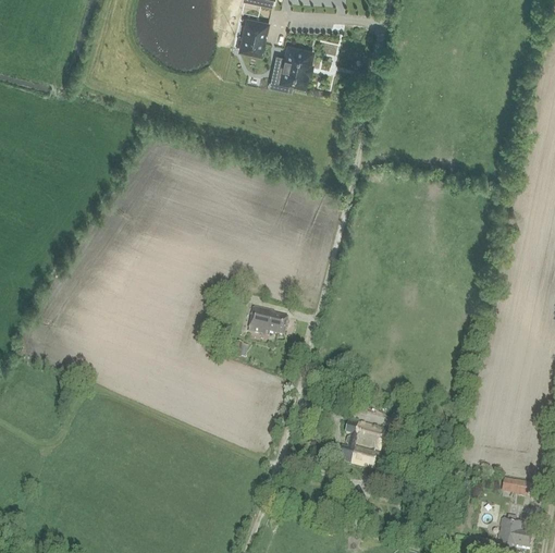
[(236,48),(260,53),(268,19),(244,14),(236,48)]
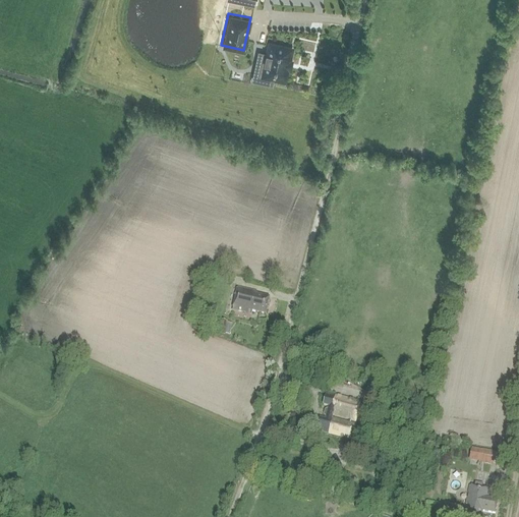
[(262,72),(282,76),(288,47),(269,42),(266,57),(263,59),(261,67),(263,70),(262,72)]
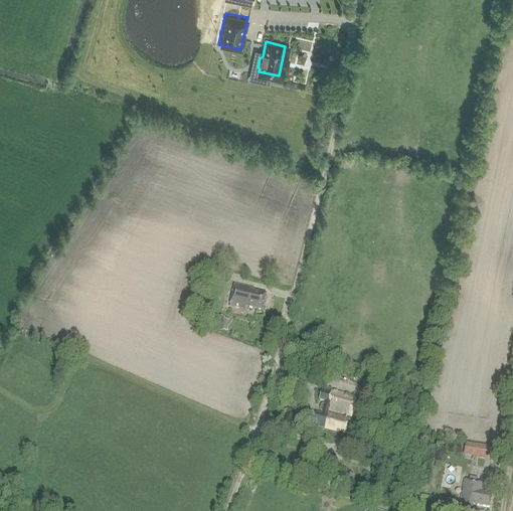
[(261,307),(264,290),(250,287),(251,285),(232,280),(228,302),(246,306),(247,304),(261,307)]
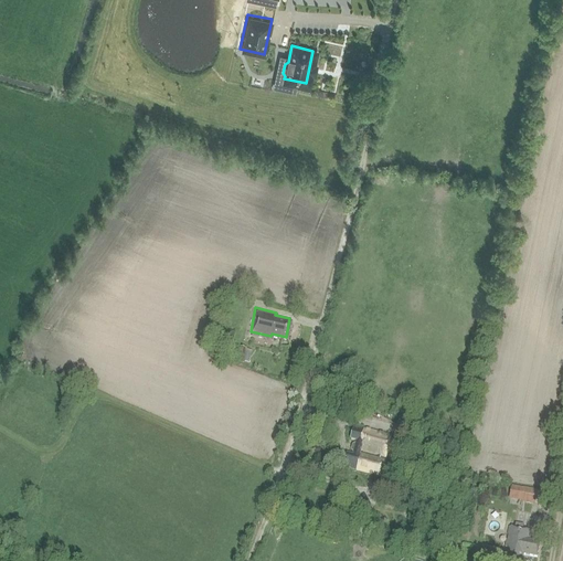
[(244,345),(236,342),(236,343),(233,342),(230,355),(247,359),(250,347),(244,346),(244,345)]
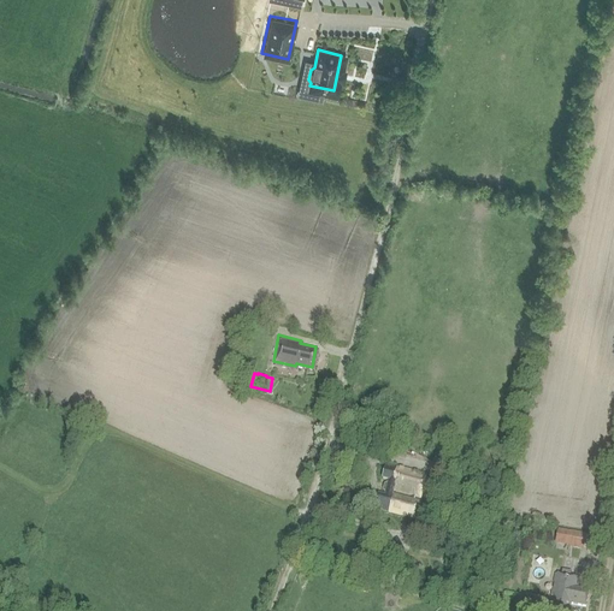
[(385,506),(387,506),(400,510),(401,512),(403,514),(405,511),(413,514),(418,497),(412,496),(413,492),(419,493),(425,469),(395,462),(394,462),(384,460),(383,463),(379,473),(387,475),(382,491),(376,488),(373,499),(372,503),(385,506)]
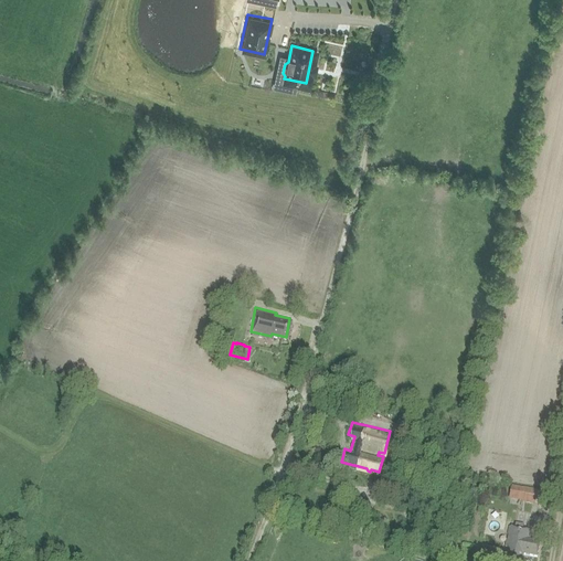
[(509,483),(506,495),(537,501),(539,488),(509,483)]
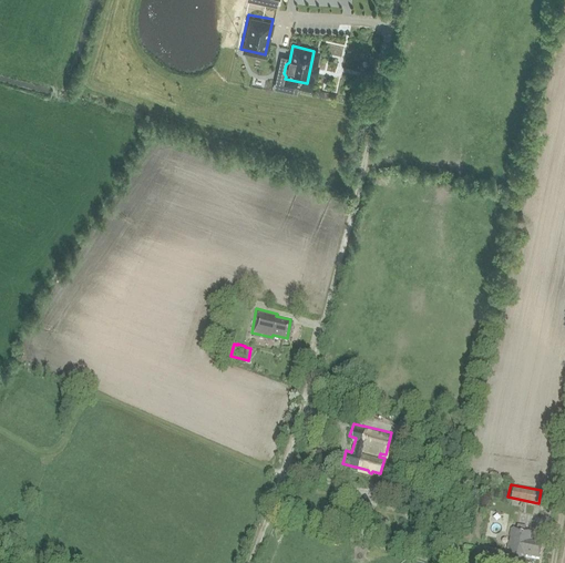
[(531,529),(514,525),(509,525),(504,545),(507,545),(505,559),(522,562),(523,553),(536,555),(540,540),(528,538),(531,529)]
